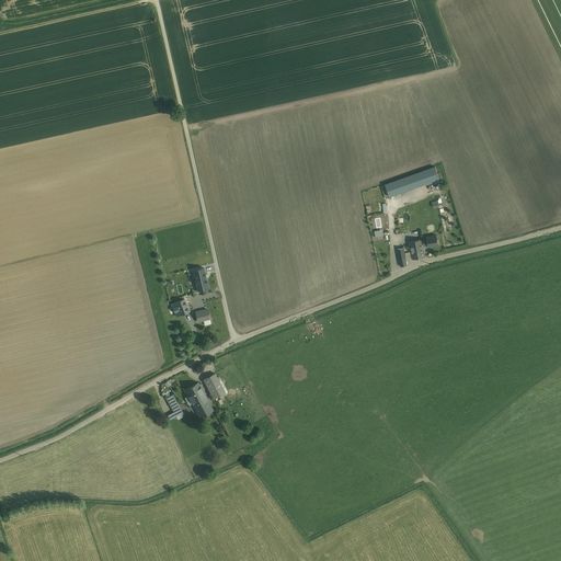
[(435,167),(400,180),(404,192),(439,179),(435,167)]
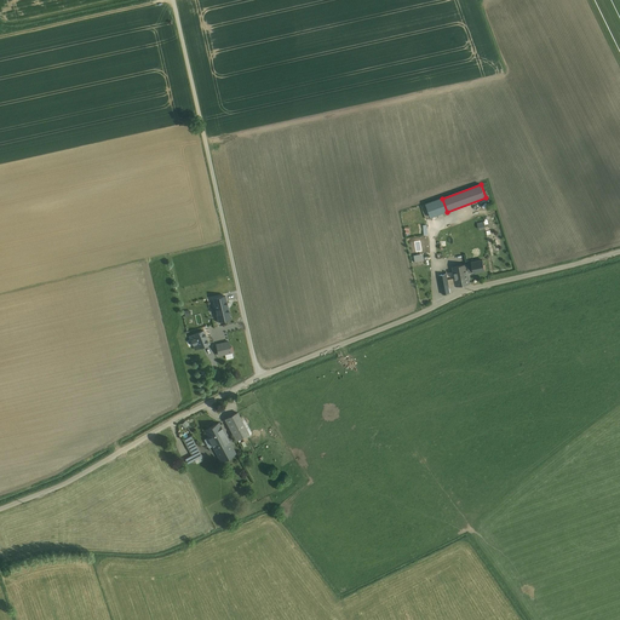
[(442,199),(425,204),(430,218),(447,212),(442,199)]
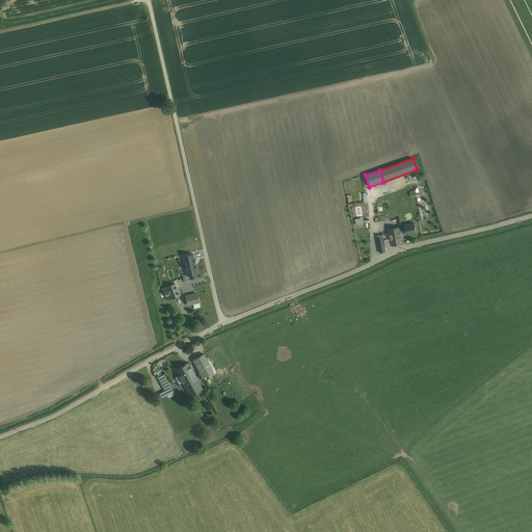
[(414,223),(404,225),(404,227),(399,228),(401,234),(406,233),(406,234),(416,232),(414,223)]
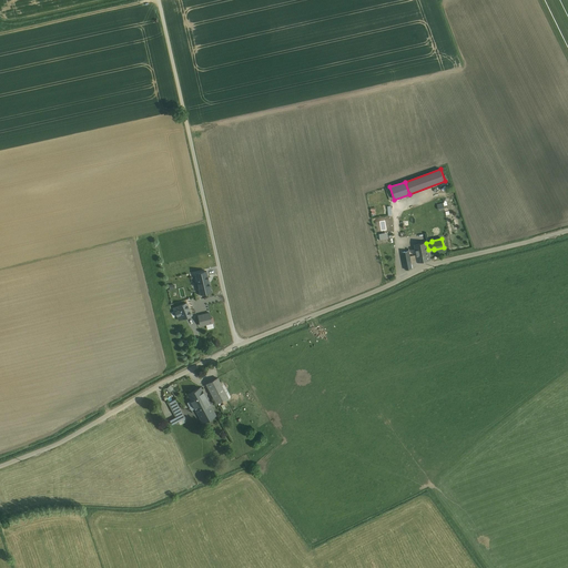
[(426,242),(415,244),(417,255),(418,262),(429,260),(428,250),(426,243),(426,242)]
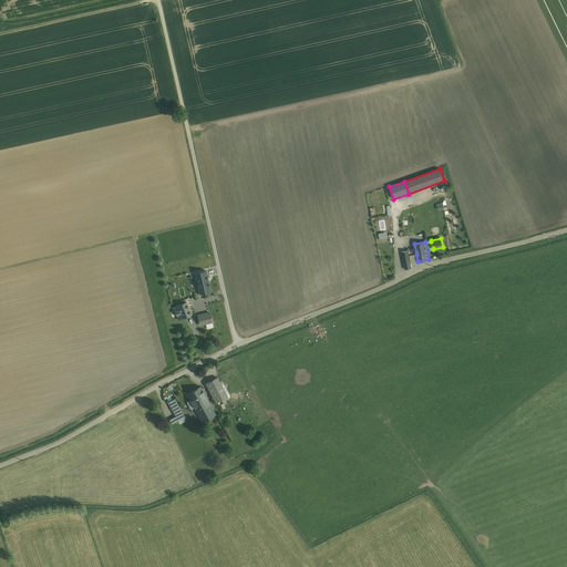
[(408,250),(402,251),(405,269),(412,268),(411,263),(409,256),(408,248),(408,250)]
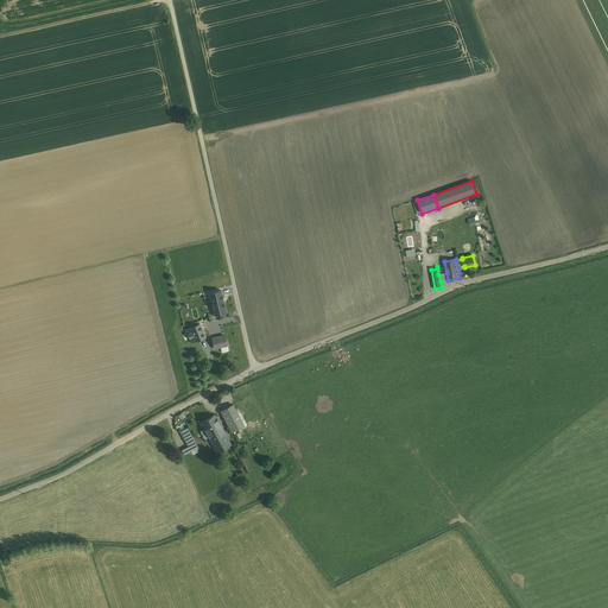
[(222,296),(210,298),(214,315),(226,312),(222,296)]
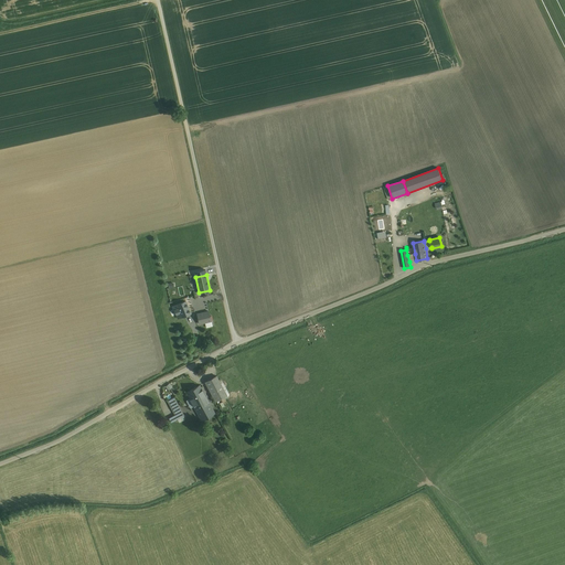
[(185,301),(173,307),(178,318),(190,313),(185,301)]
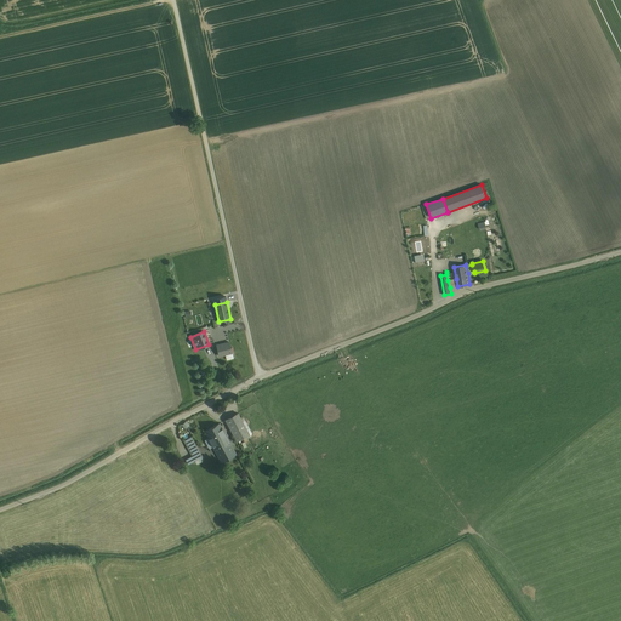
[(229,342),(216,345),(218,355),(232,353),(229,342)]
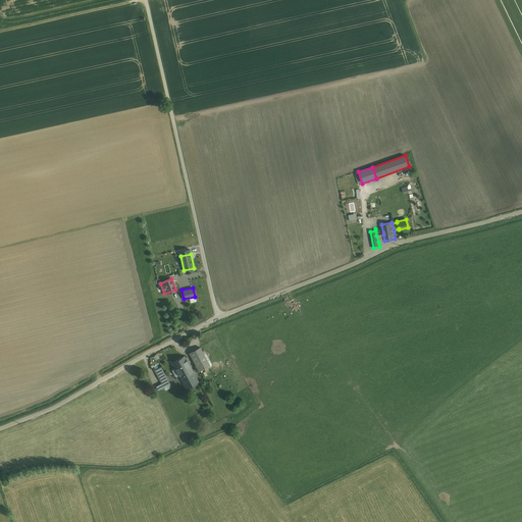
[(214,350),(219,360),(228,355),(222,345),(214,350)]
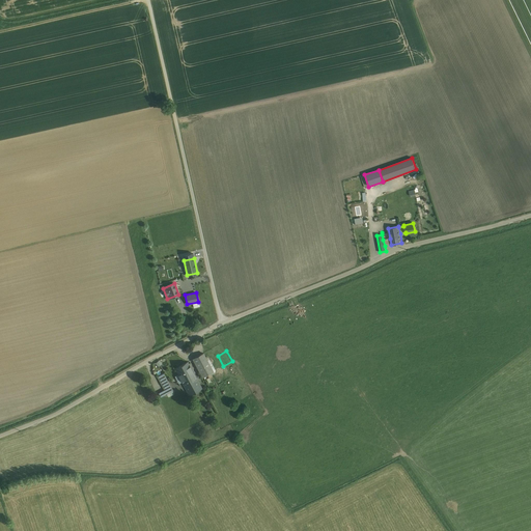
[(213,371),(203,353),(193,359),(202,378),(206,375),(213,371)]
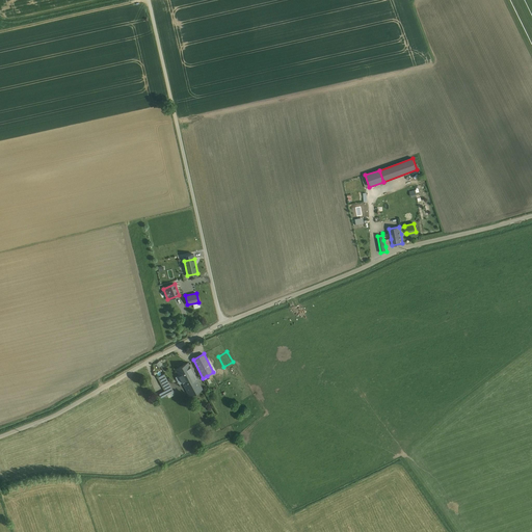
[(188,363),(176,370),(185,388),(197,380),(188,363)]
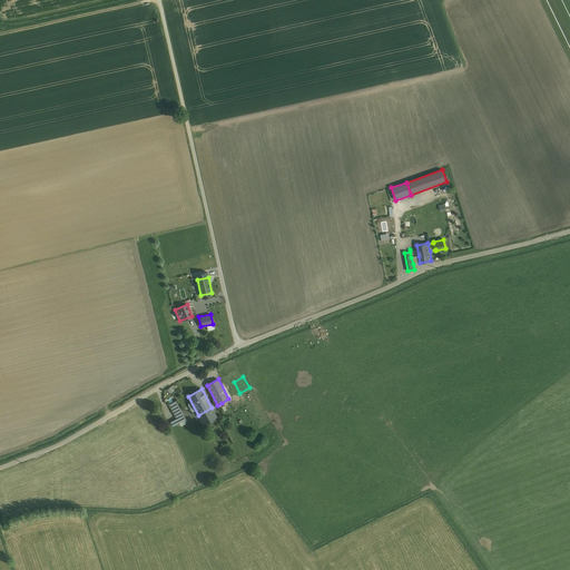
[(184,414),(176,400),(175,401),(168,404),(177,418),(184,414)]
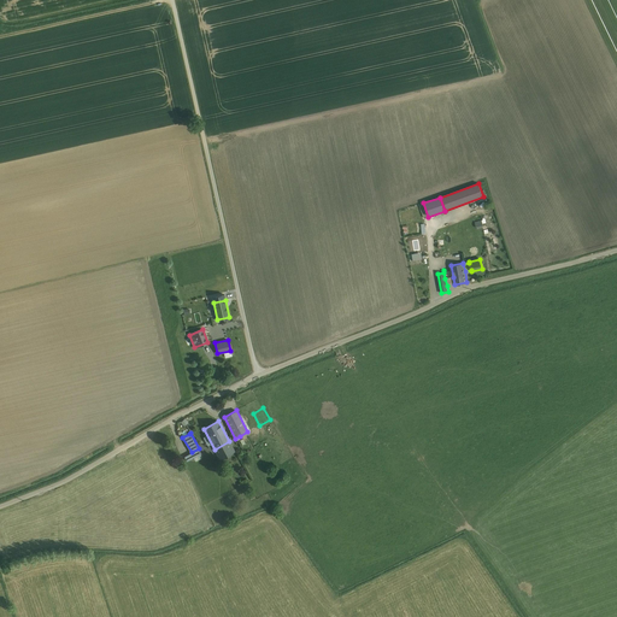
[(229,441),(215,450),(216,450),(221,459),(223,457),(234,451),(229,441)]
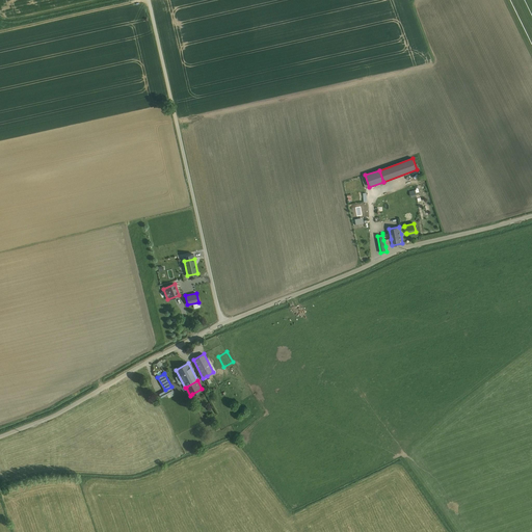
All buildings are outlined.
